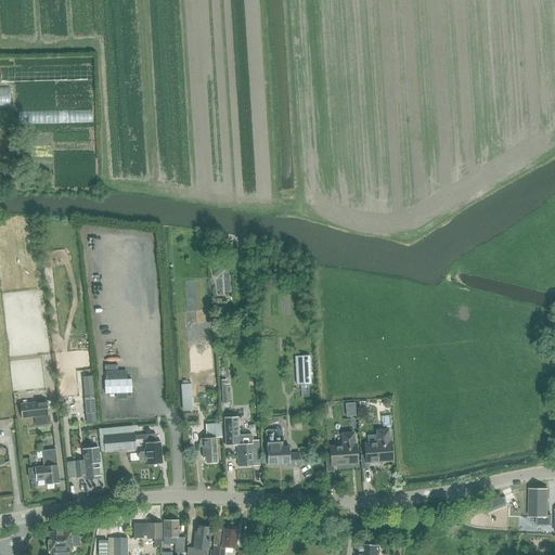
[(0,86),(0,107),(11,107),(10,87),(0,86)]
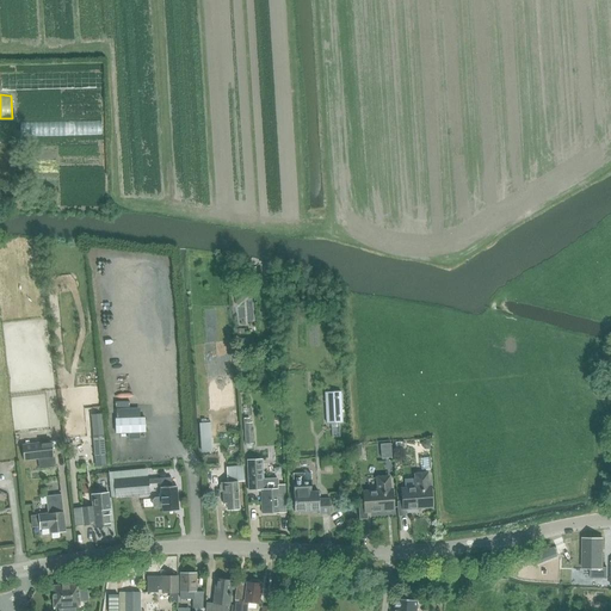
[(343,423),(341,392),(325,393),(326,424),(343,423)]
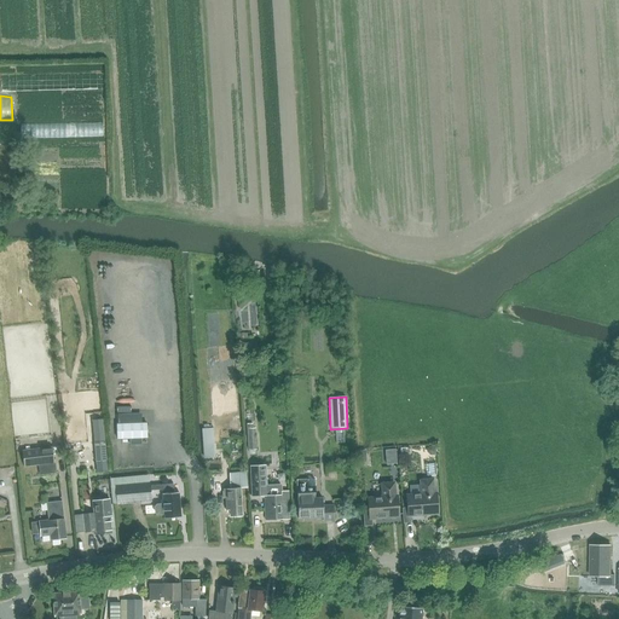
[(146,423),(117,424),(117,439),(148,438),(146,423)]
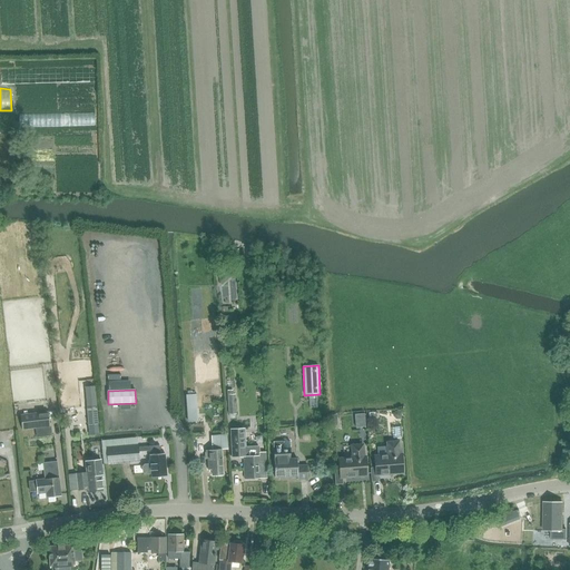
[(94,393),(85,394),(86,405),(95,404),(94,393)]
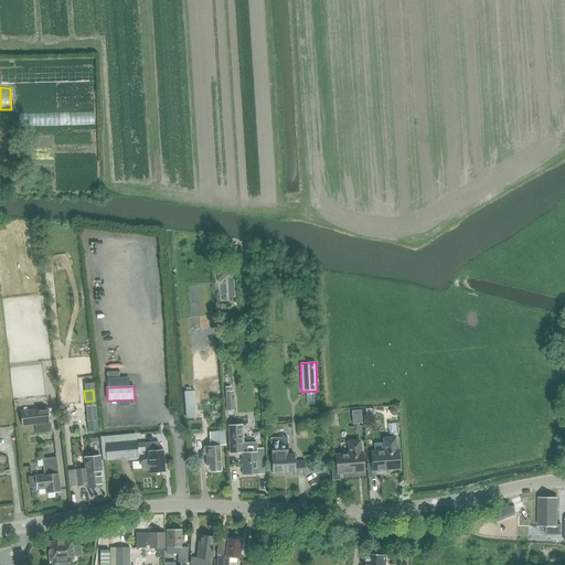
[(184,405),(185,405),(187,418),(195,417),(194,405),(195,404),(194,390),(184,391),(184,405)]
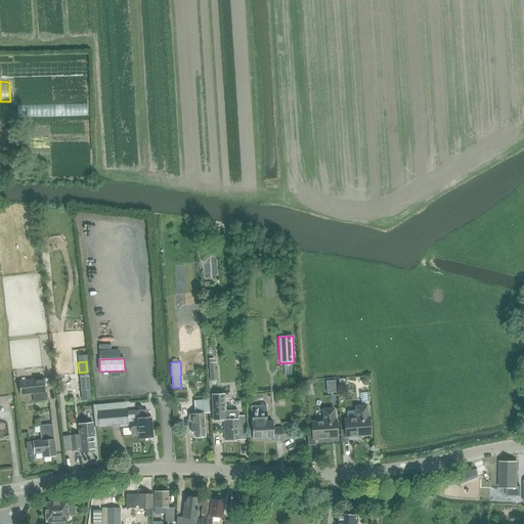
[(90,389),(89,373),(81,374),(82,390),(90,389)]
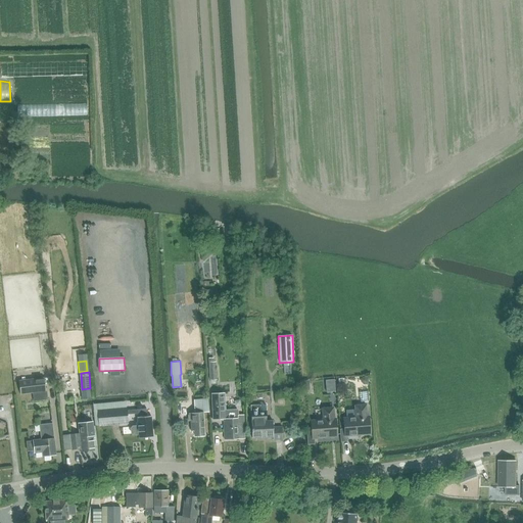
[(19,381),(20,394),(33,392),(37,392),(46,391),(45,378),(19,381)]
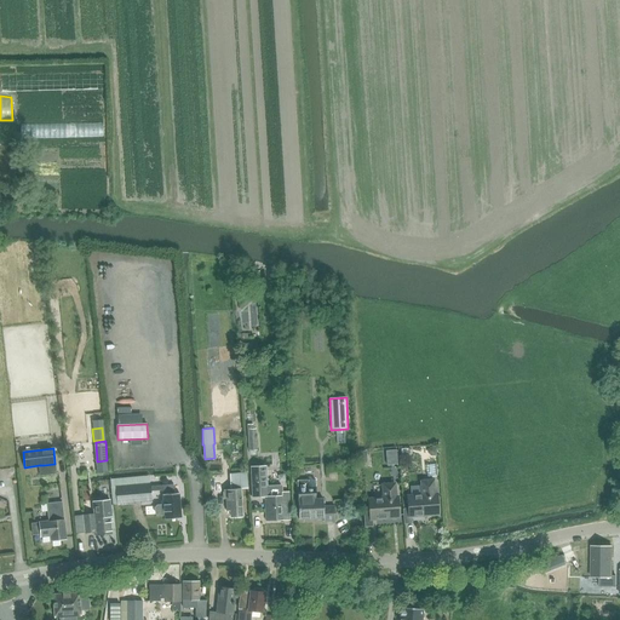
[(265,497),(267,521),(283,520),(283,517),(291,516),(290,492),(282,492),(282,489),(264,489),(264,472),(259,469),(251,469),(252,498),(265,497)]
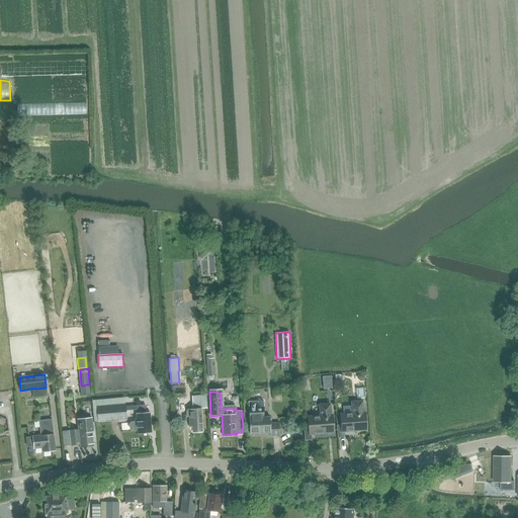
[(201,409),(206,408),(206,396),(192,397),(193,409),(186,409),(187,417),(189,417),(190,428),(192,428),(192,431),(194,432),(201,431),(202,430),(201,409)]
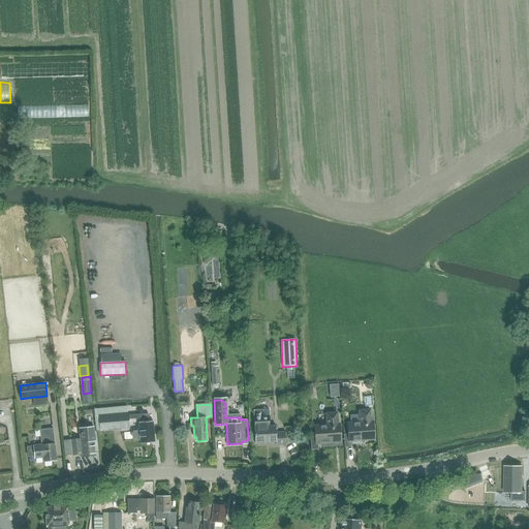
[(262,409),(254,410),(254,414),(255,443),(276,442),(277,445),(285,444),(285,432),(276,432),(276,426),(270,426),(269,415),(262,415),(262,409)]
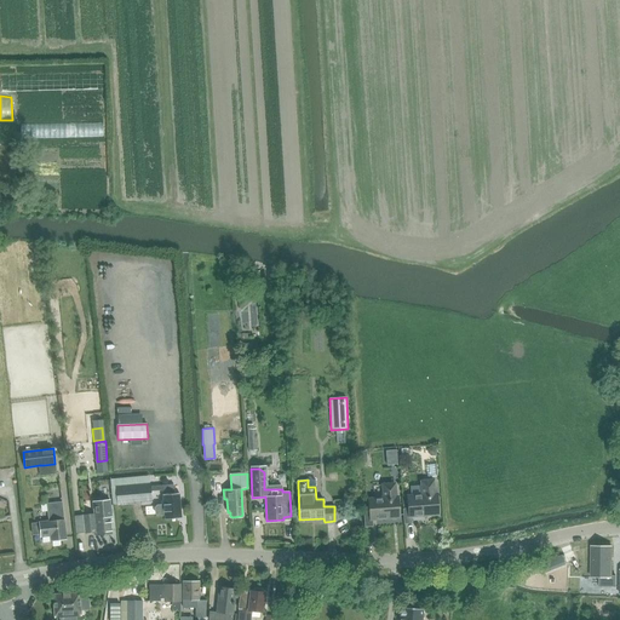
[(403,509),(405,523),(412,522),(411,516),(438,514),(437,497),(435,497),(434,480),(422,481),(423,495),(407,497),(408,507),(403,509)]
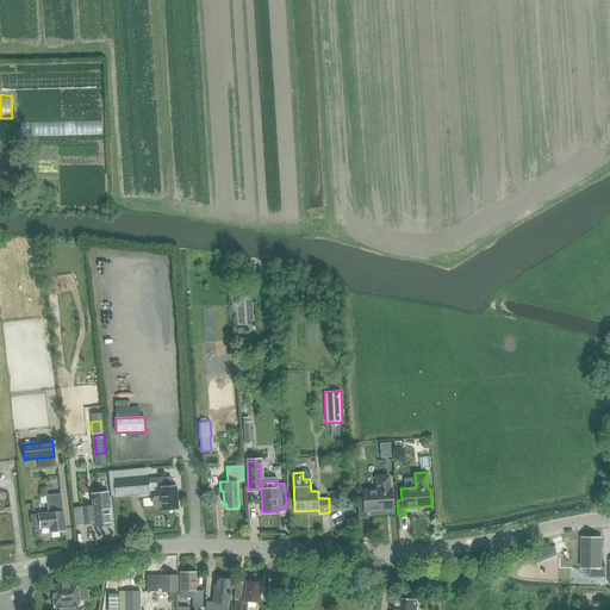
[(148,475),(114,479),(116,497),(149,495),(148,484),(148,479),(148,475)]
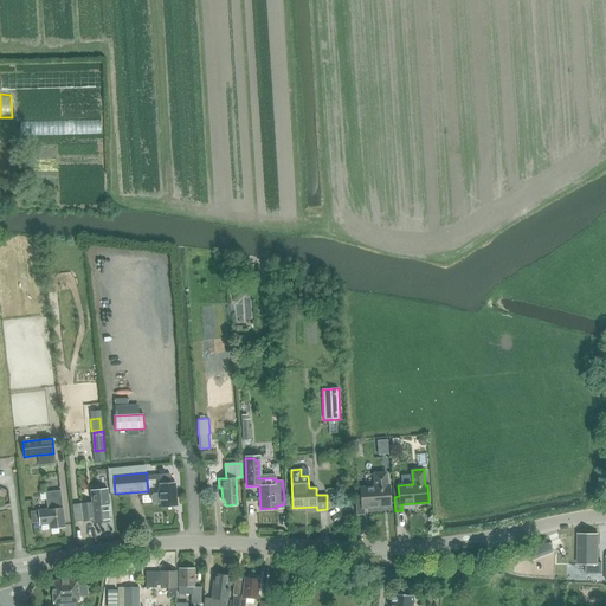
[(375,487),(360,488),(361,500),(355,500),(356,514),(365,514),(363,507),(391,505),(389,488),(386,488),(386,472),(374,474),(375,487)]
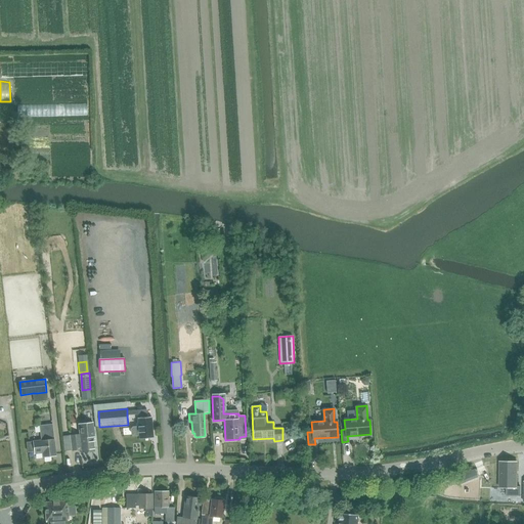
[(127,411),(127,416),(137,415),(138,427),(133,428),(131,429),(132,434),(134,435),(139,435),(139,438),(154,437),(151,417),(147,417),(146,409),(127,411)]
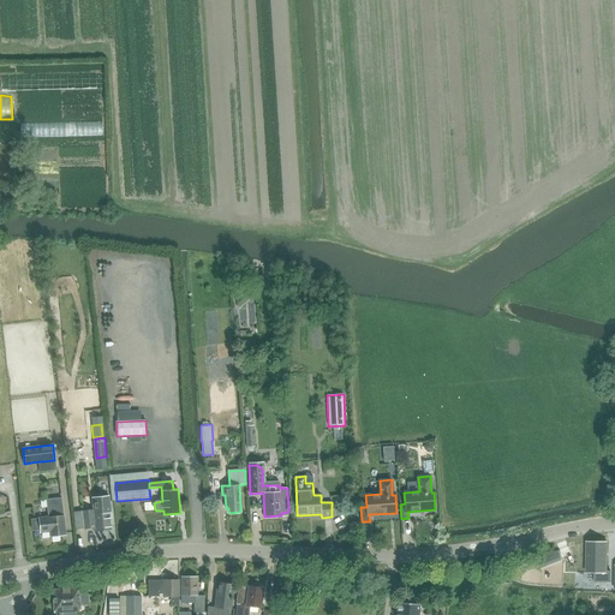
[(111,513),(109,502),(109,496),(93,497),(94,509),(83,511),(84,529),(96,527),(96,531),(111,530),(109,513),(111,513)]
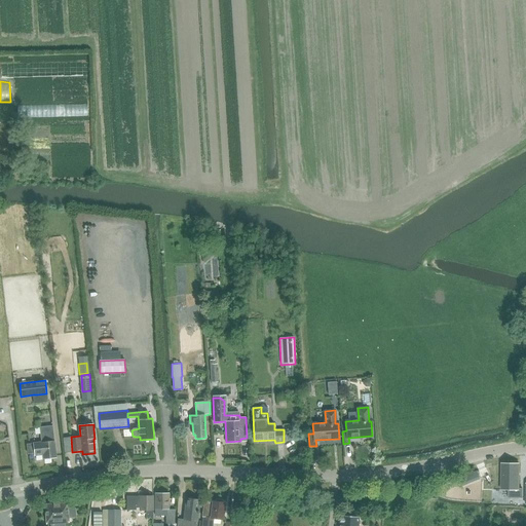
[(33,444),(27,444),(28,454),(35,453),(35,455),(43,455),(43,459),(57,457),(52,425),(40,427),(41,442),(33,443),(33,444)]
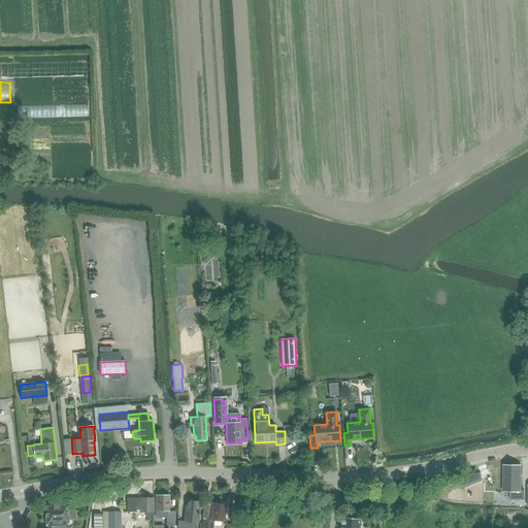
[(503,465),(503,491),(510,491),(510,499),(525,499),(525,491),(521,491),(521,465),(503,465)]
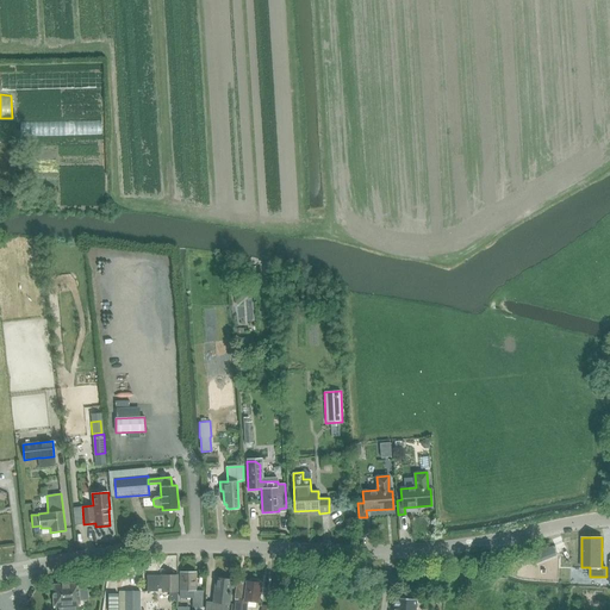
[(166,574),(147,574),(147,590),(157,590),(157,587),(165,587),(165,591),(168,591),(168,599),(178,599),(176,591),(176,574),(174,574),(174,573),(173,571),(168,571),(166,573),(166,574)]
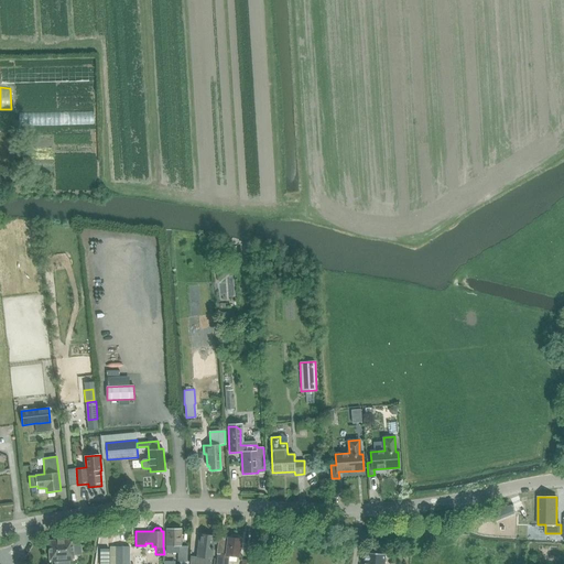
[(180,562),(179,563),(188,563),(190,562),(187,561),(187,545),(181,545),(181,529),(166,529),(166,553),(177,553),(177,562),(180,562)]
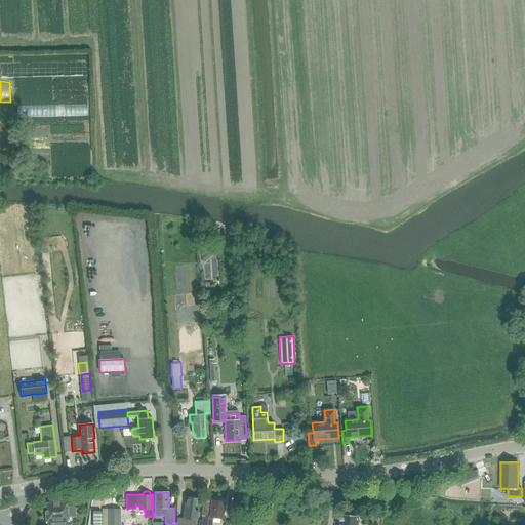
[(175,524),(196,524),(197,520),(200,499),(186,497),(184,518),(177,517),(175,524)]
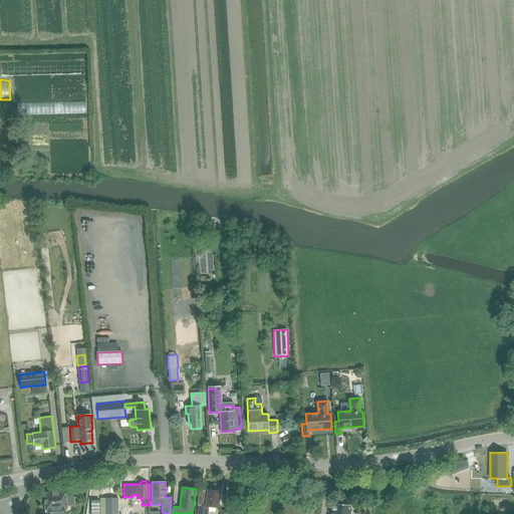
[(199,506),(197,513),(208,513),(209,507),(218,508),(220,491),(216,490),(215,489),(210,488),(209,489),(208,490),(199,489),(198,506),(199,506)]
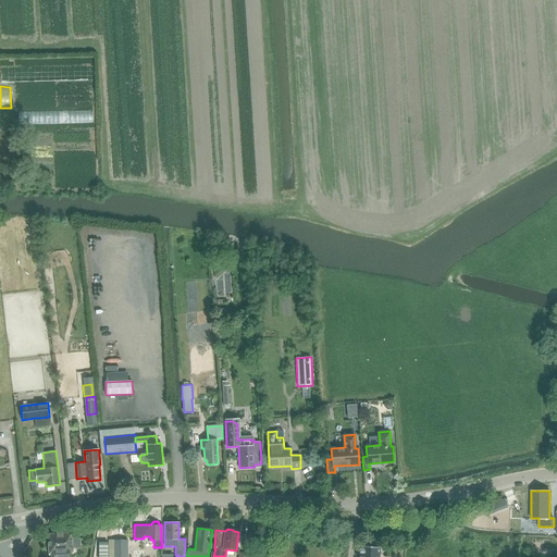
[(72,548),(81,547),(79,539),(72,539),(72,533),(72,532),(47,534),(48,535),(49,555),(73,553),(72,548)]
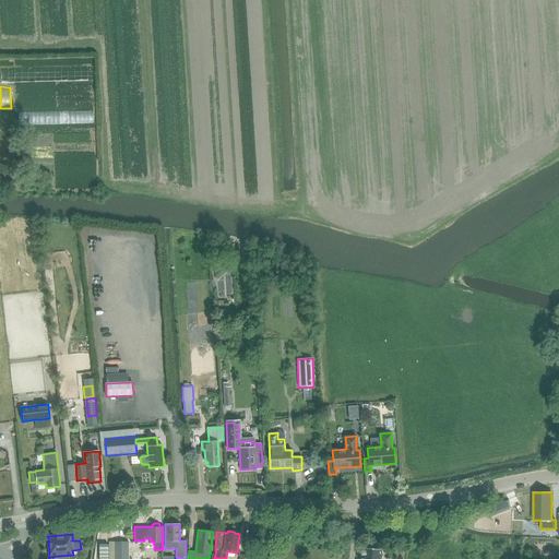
[(18,542),(3,543),(3,555),(18,554),(18,542)]
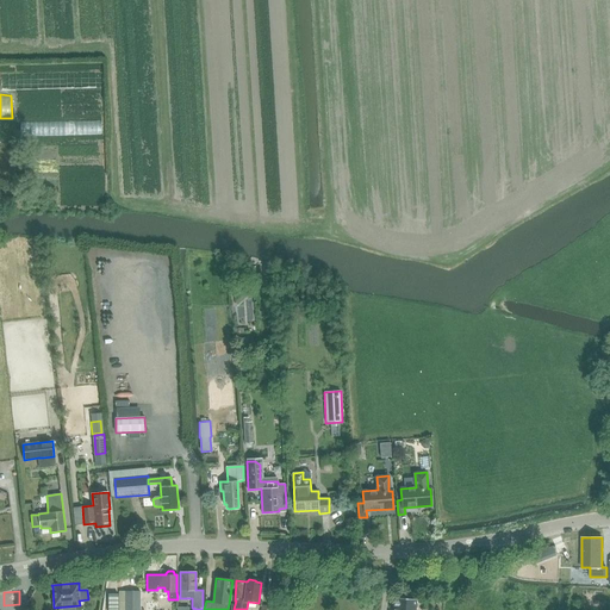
[(119,609),(139,609),(139,591),(119,591),(119,609)]
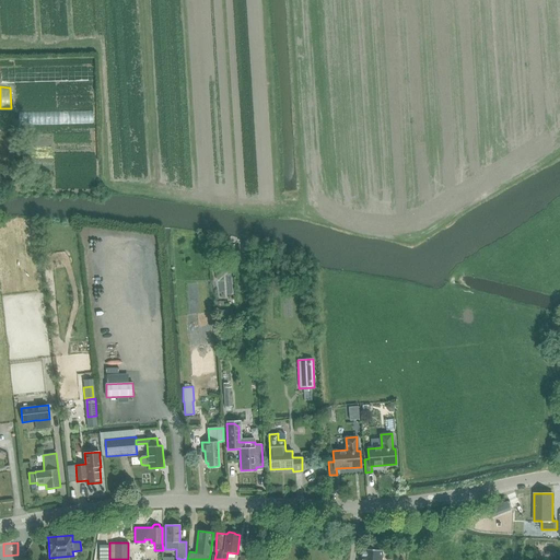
[(362,548),(360,559),(381,559),(383,550),(362,548)]
